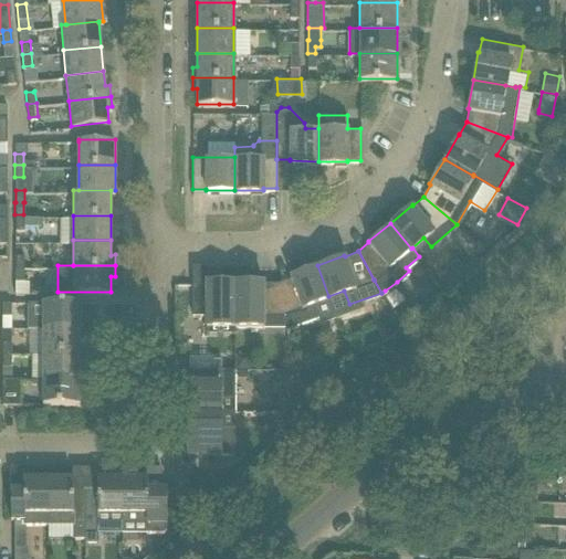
[(328,296),(317,265),(291,275),(291,276),(278,281),(284,325),(285,327),(318,315),(313,302),(328,296)]
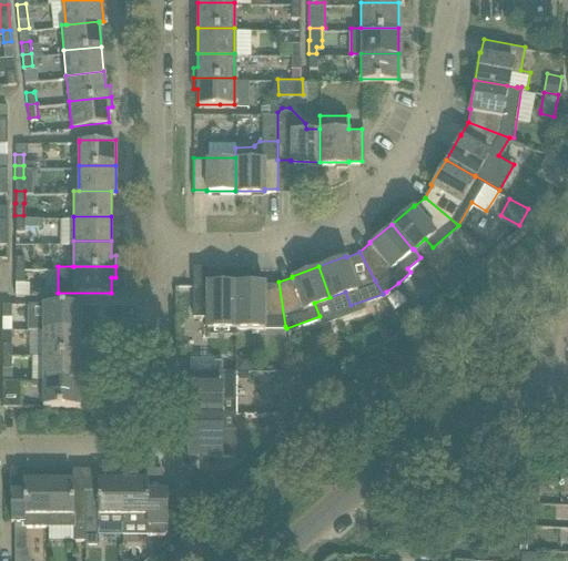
[(235,326),(235,281),(206,281),(206,282),(193,282),(193,314),(208,314),(208,330),(235,330),(235,326)]
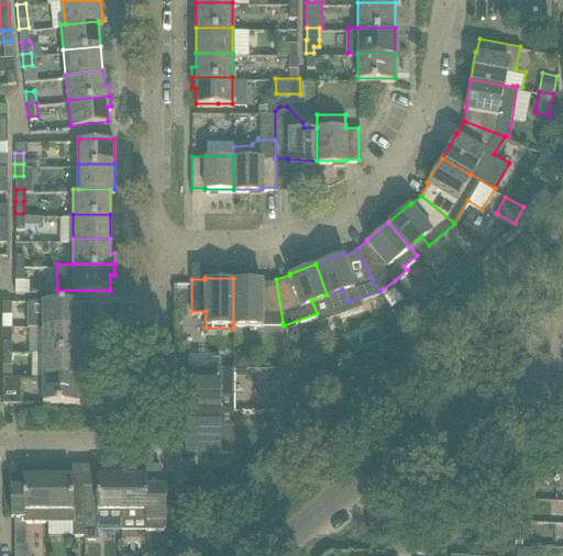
[(262,278),(233,278),(233,323),(283,323),(276,279),(262,279),(262,278)]
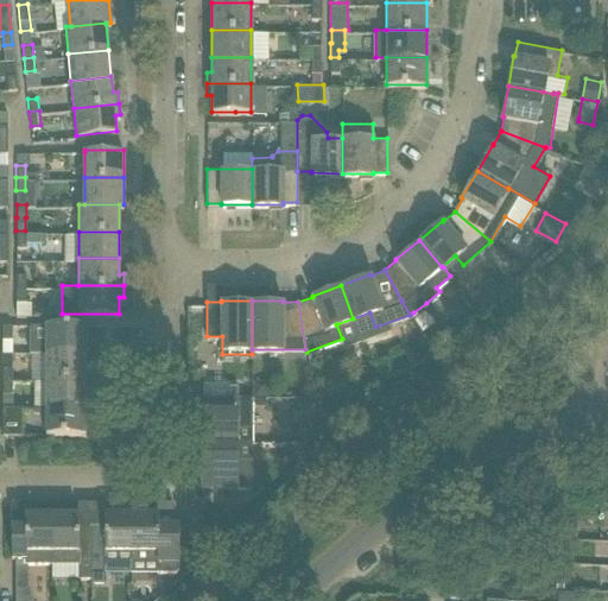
[(86,323),(30,323),(30,350),(45,350),(86,350),(86,323)]
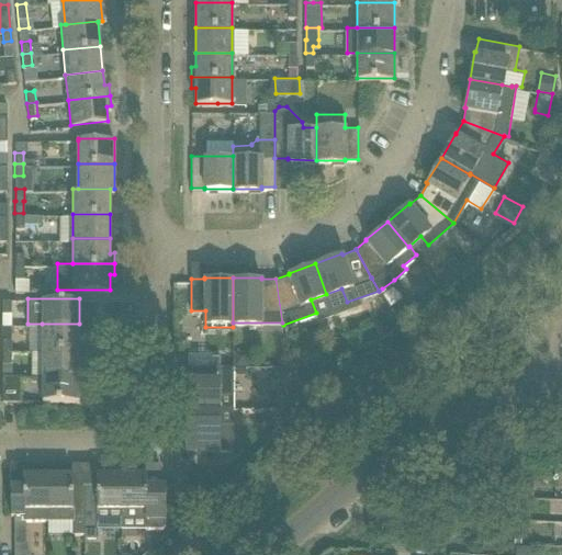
[(403,299),(390,308),(398,320),(411,312),(403,299)]
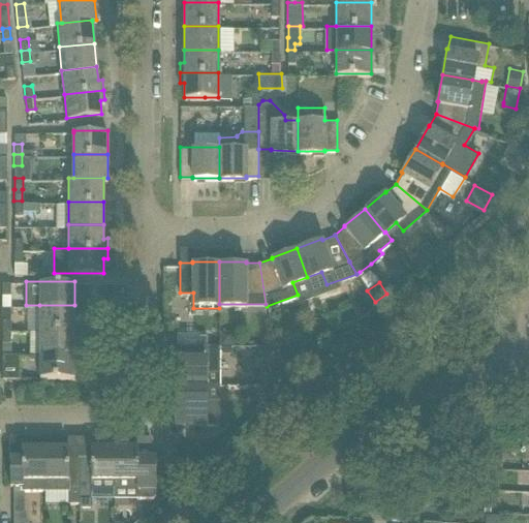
[(354,297),(360,309),(373,303),(367,290),(354,297)]
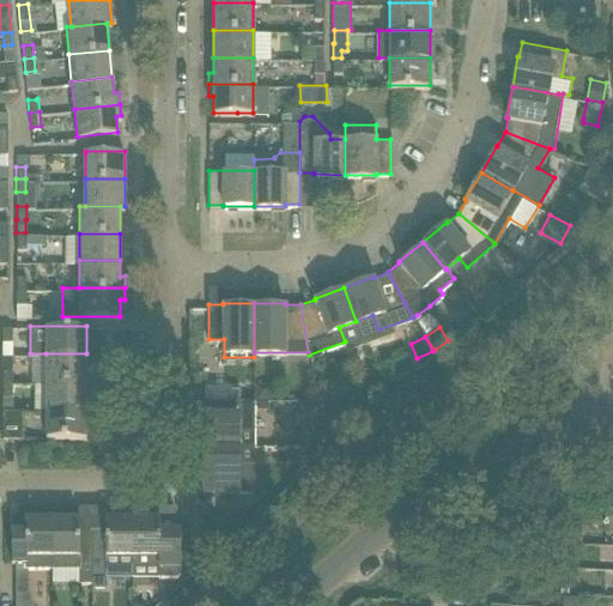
[(46,353),(46,381),(86,381),(86,353),(46,353)]
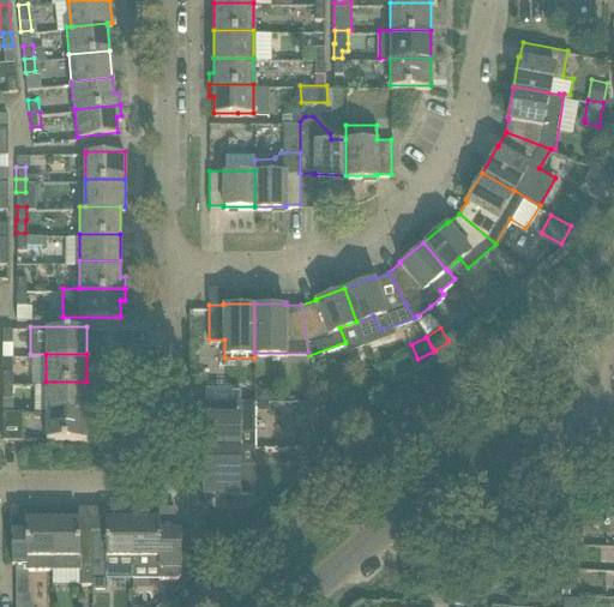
[(35,408),(46,408),(86,408),(86,382),(46,382),(35,382),(35,408)]
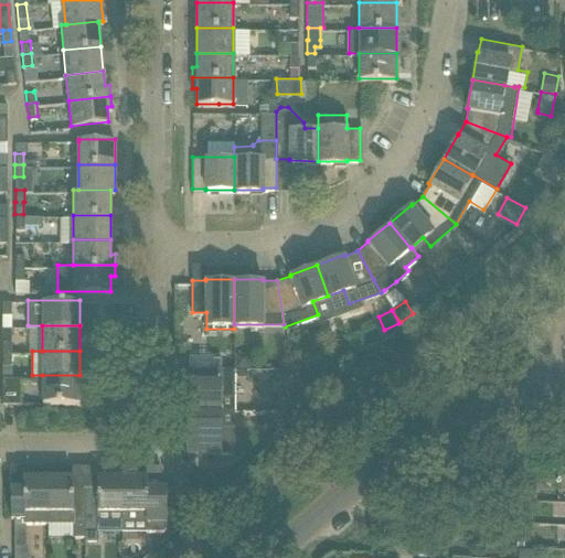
[(248,364),(248,351),(235,351),(235,364),(248,364)]
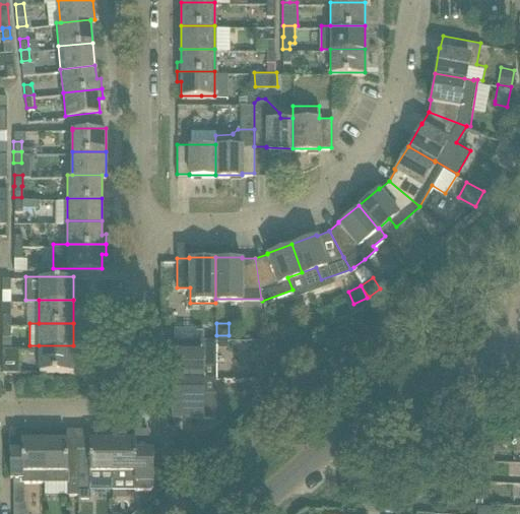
[(173,326),(173,337),(177,337),(189,337),(196,337),(196,326),(173,326)]
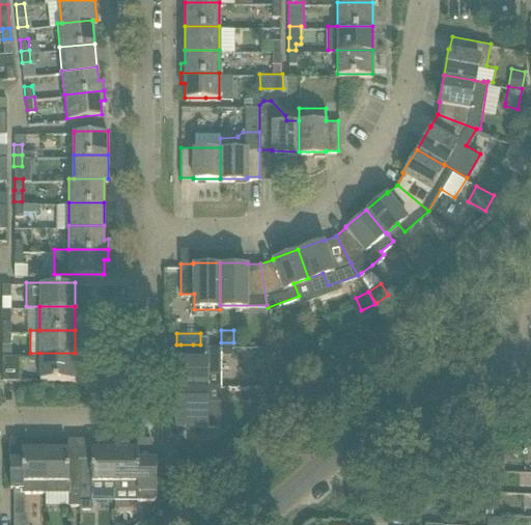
[(175,384),(220,384),(220,344),(193,344),(180,344),(176,344),(176,357),(175,357),(175,384)]
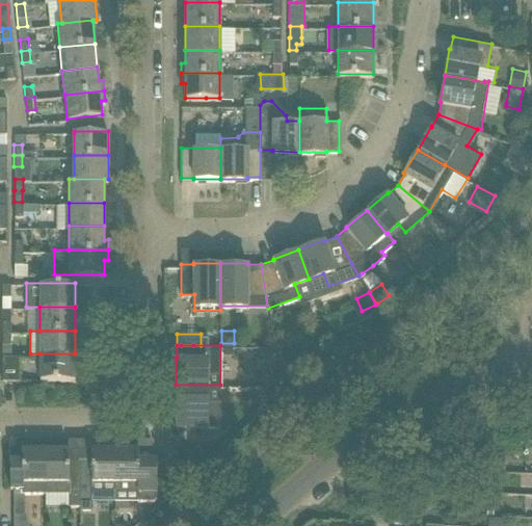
[(19,353),(2,354),(3,378),(19,378),(19,353)]
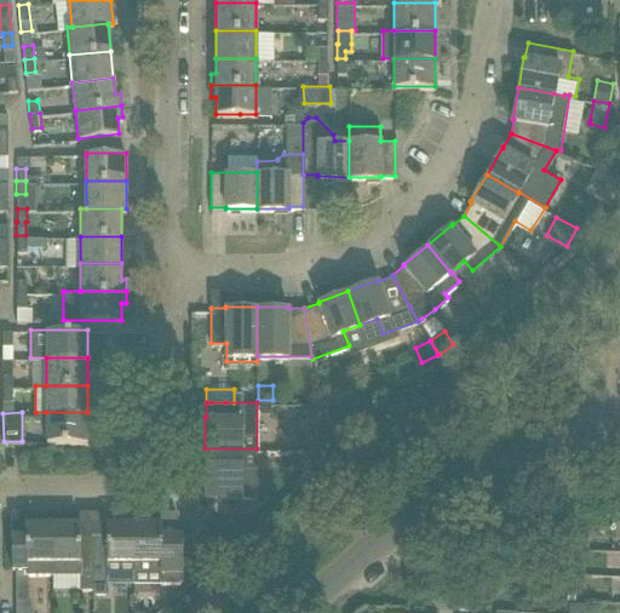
[(87,441),(87,412),(46,412),(46,441),(87,441)]
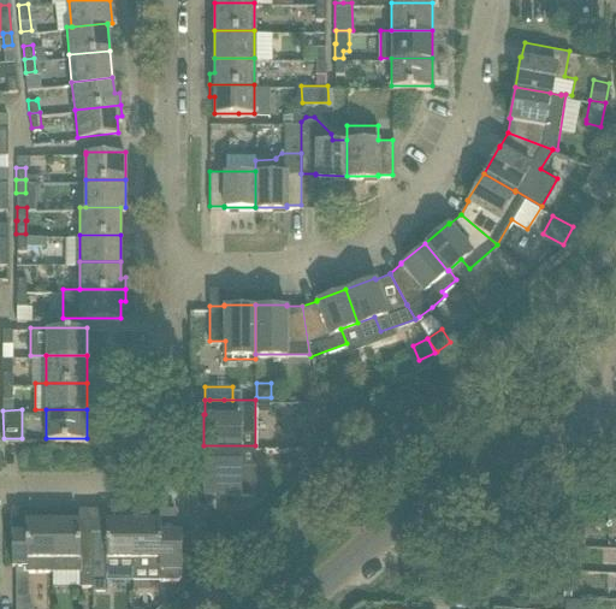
[(311,423),(311,439),(324,439),(324,423),(311,423)]
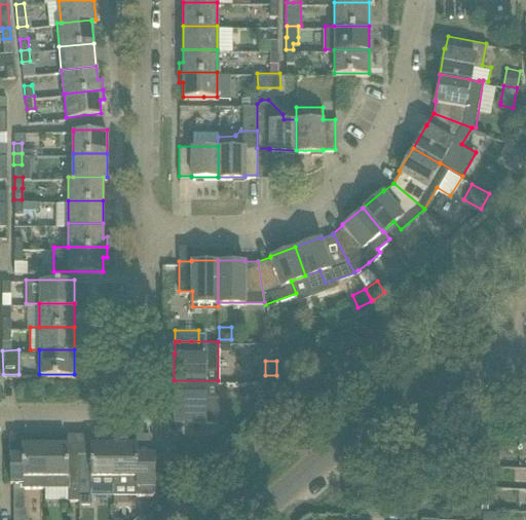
[(218,420),(218,395),(218,380),(174,380),(174,407),(175,407),(175,419),(218,420)]
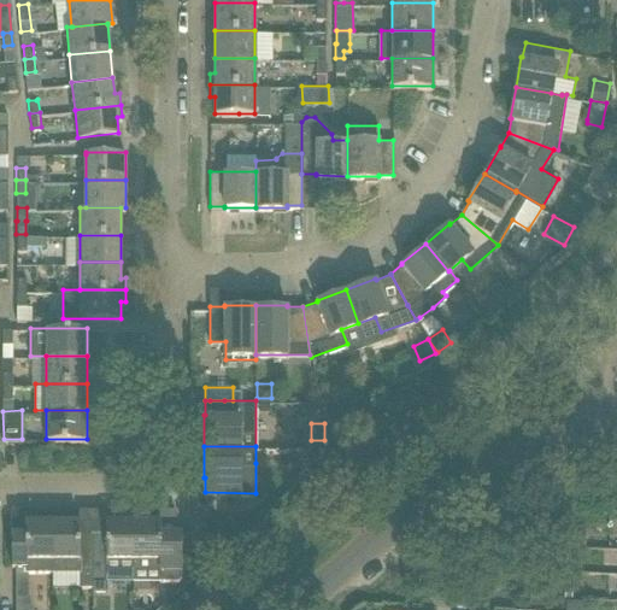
[(307,449),(307,461),(319,461),(319,449),(307,449)]
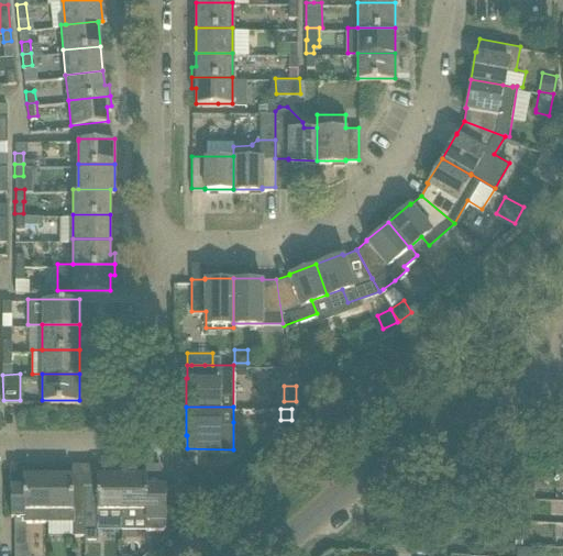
[(47,520),(47,473),(23,473),(23,484),(11,484),(11,513),(23,513),(23,520),(47,520)]
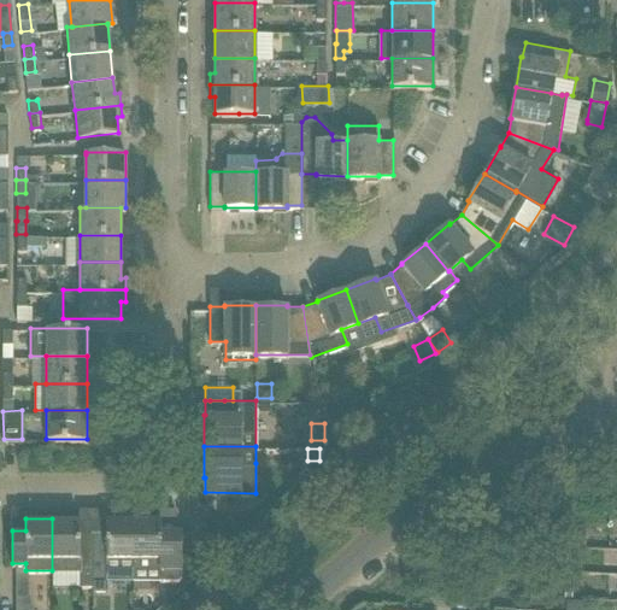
[(52,518),(52,570),(80,569),(80,584),(93,584),(93,573),(93,567),(93,531),(80,531),(80,518),(52,518)]
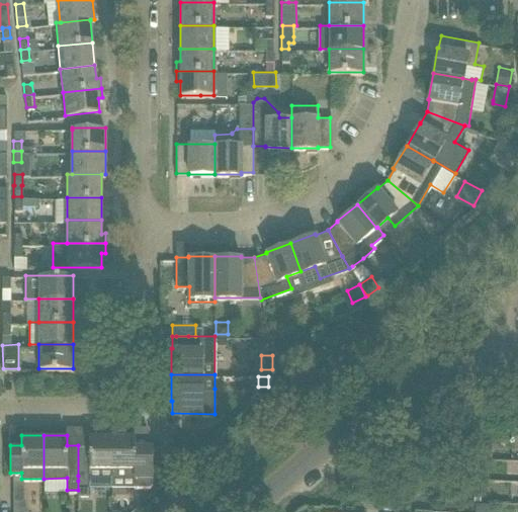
[(111,476),(111,435),(89,435),(89,445),(78,445),(78,476),(78,481),(89,481),(89,486),(112,486),(112,484),(111,476)]
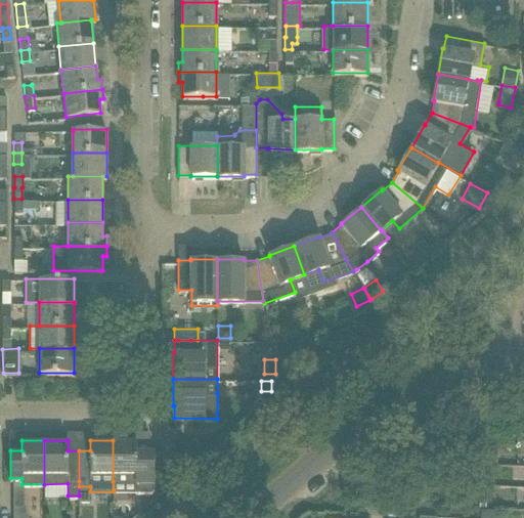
[(136,440),(113,440),(113,481),(135,481),(135,490),(151,490),(155,487),(155,449),(136,449),(136,440)]
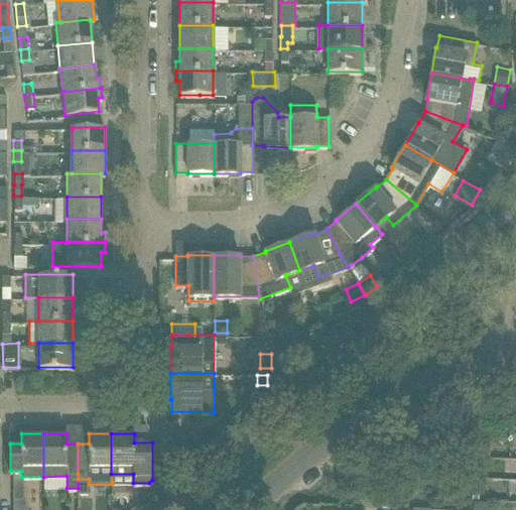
[(476,434),(475,454),(488,454),(489,435),(476,434)]
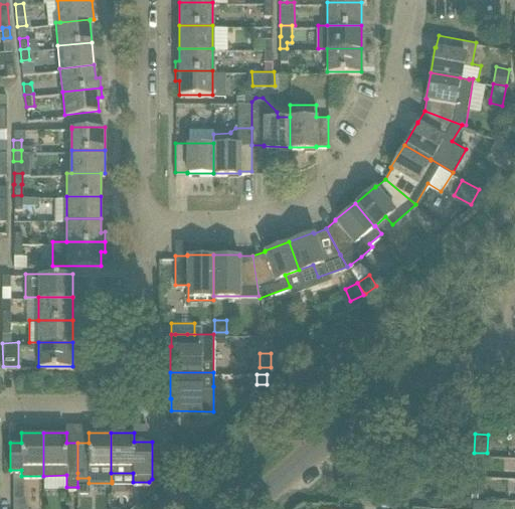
[(473,508),(487,508),(488,499),(474,498),(473,508)]
